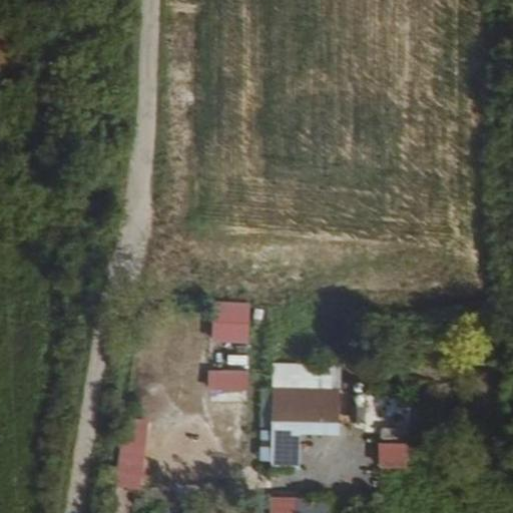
[(209,340),(246,341),(248,300),(210,299),(209,340)]
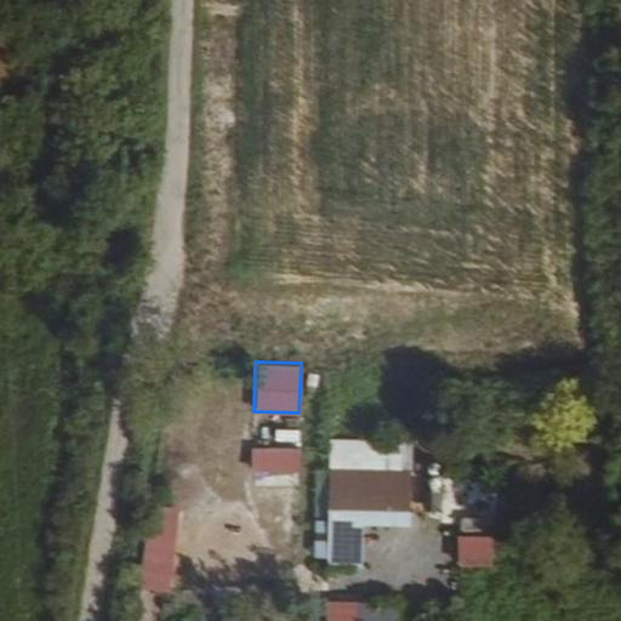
[(251,477),(298,476),(298,444),(250,445),(251,477)]
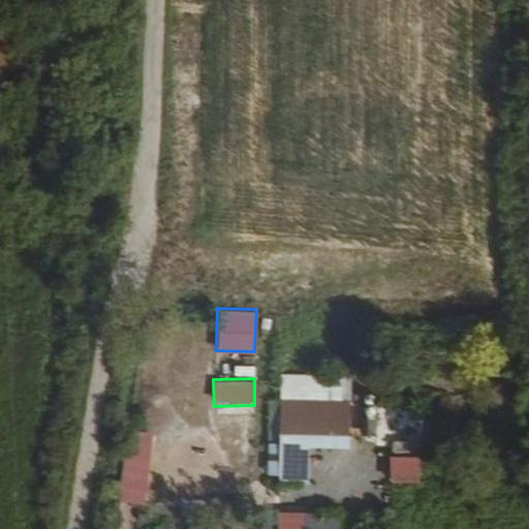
[(281,399),(280,426),(348,426),(348,401),(281,399)]
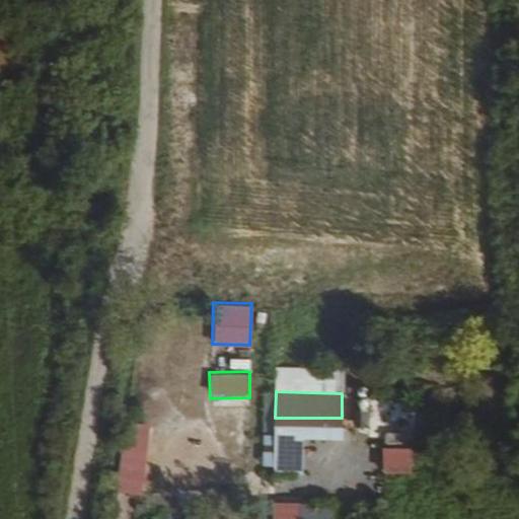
[(123,419),(119,491),(143,493),(148,421),(123,419)]
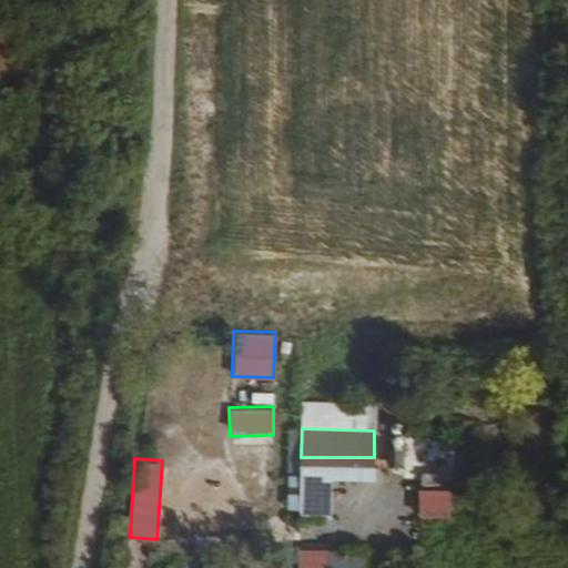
[(418,486),(417,517),(450,519),(452,488),(418,486)]
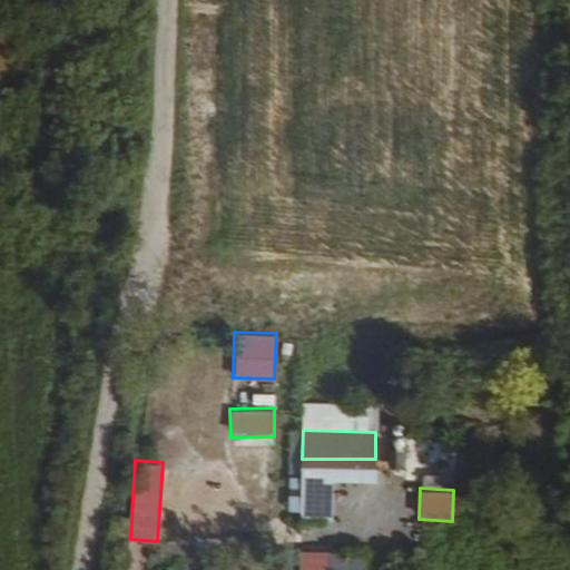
[(364,569),(365,553),(331,553),(330,569),(364,569)]
